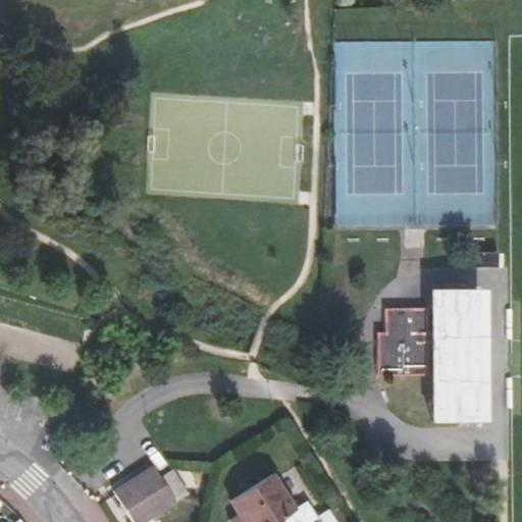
[(383,307),(383,322),(383,332),(375,332),(376,375),(431,374),(431,418),(478,418),(478,291),(431,291),(431,307),(383,307)]
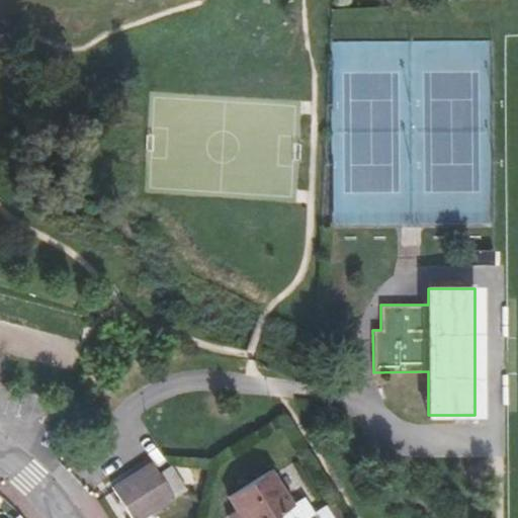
[(372,320),(372,330),(380,330),(380,320),(372,320)]
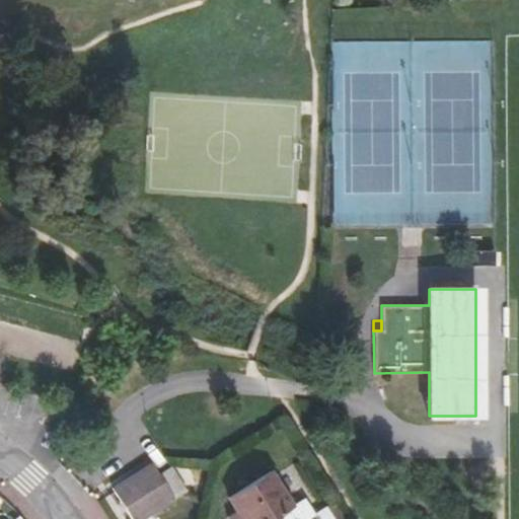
[(151,463),(110,488),(130,518),(140,518),(187,490),(170,467),(158,474),(151,463)]
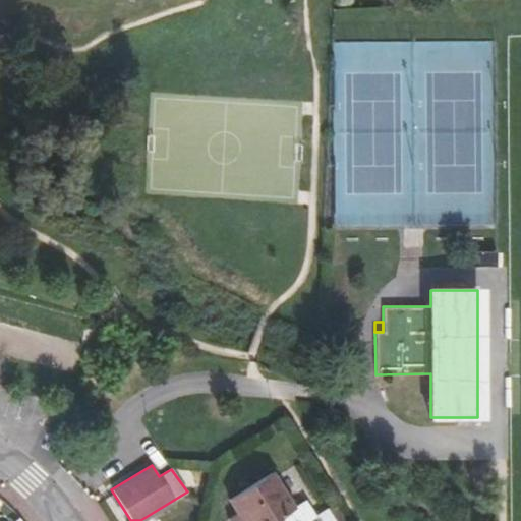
[(239,520),(272,520),(280,516),(282,520),(336,520),(327,506),(313,514),(304,500),(294,507),(271,471),(227,500),(235,514),(239,520)]
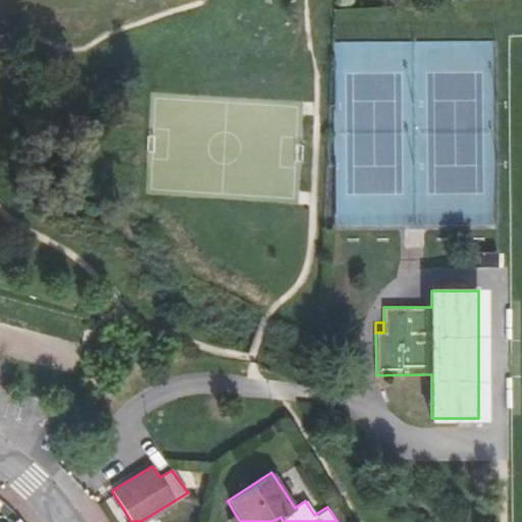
[(337,500),(327,507),(336,521),(349,521),(351,520),(337,500)]
